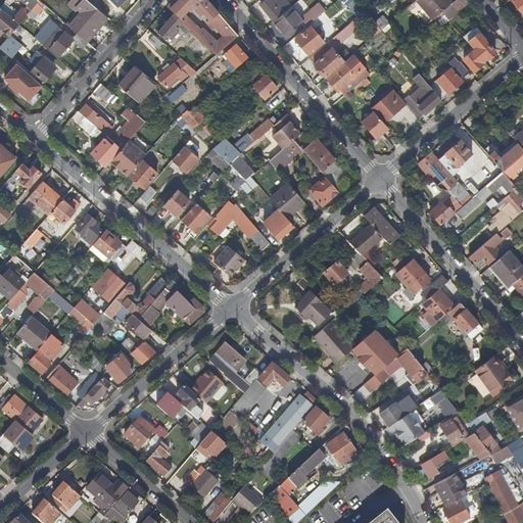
[(0,8),(0,28),(10,37),(11,36),(19,26),(39,2),(37,0),(9,0),(13,3),(15,0),(21,0),(29,6),(20,15),(18,13),(13,19),(0,8)]
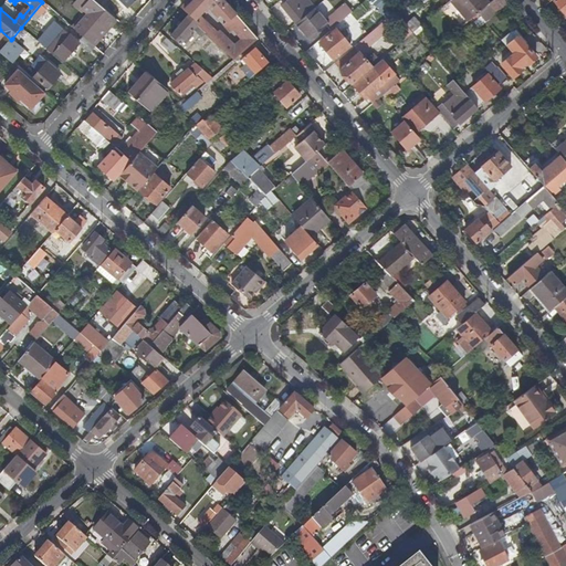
[(76,31),(94,46),(105,35),(102,32),(107,25),(111,29),(117,21),(93,0),(90,0),(81,10),(88,17),(76,31)]
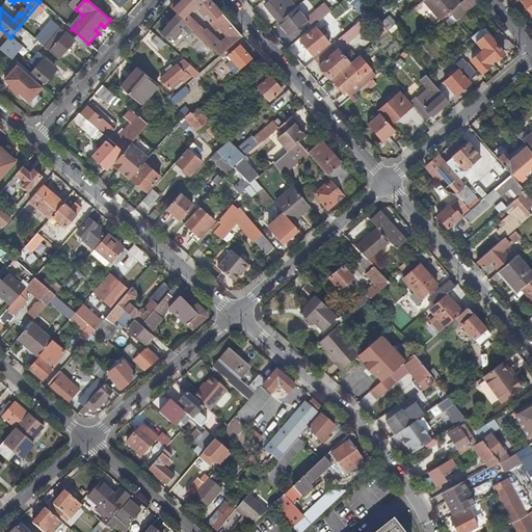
[(187,22),(185,24),(220,56),(242,36),(213,3),(210,0),(182,0),(179,4),(189,17),(196,7),(207,17),(210,14),(216,23),(213,26),(217,31),(218,29),(222,33),(223,31),(228,34),(224,38),(228,41),(222,47),(219,45),(220,43),(207,29),(204,32),(189,20),(187,22)]
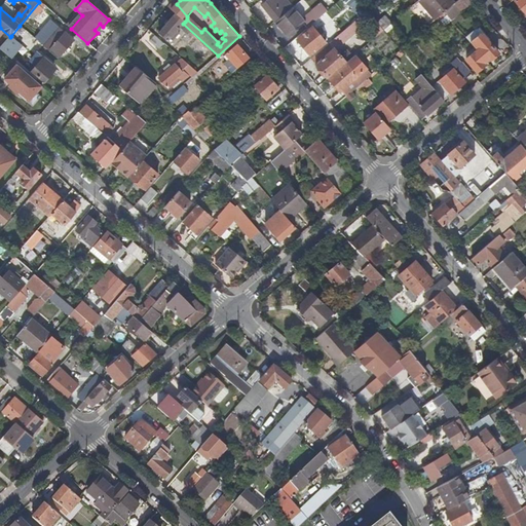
[(268,0),(262,6),(275,22),(292,7),(287,1),(283,4),(278,0),(268,0)]
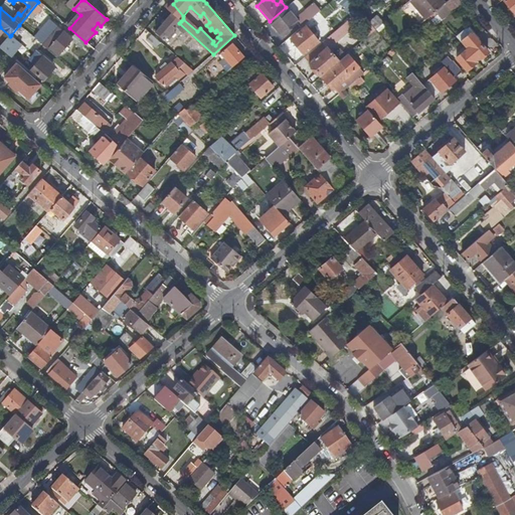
[(298,0),(295,0),(288,4),(292,12),(302,7),(298,0)]
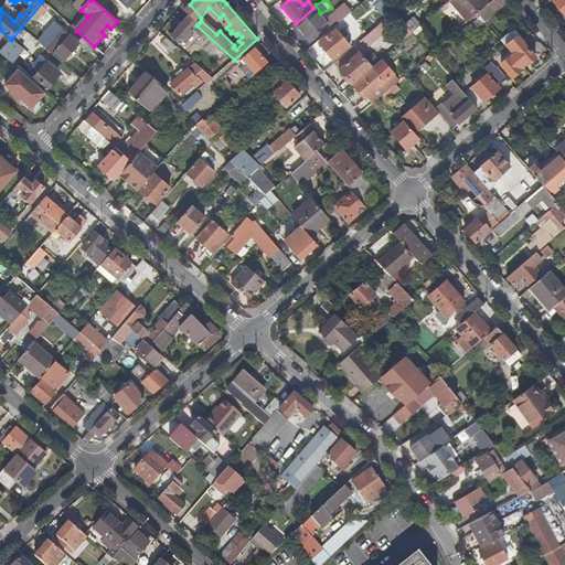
[(477,13),(487,4),(482,0),(449,0),(449,1),(467,21),(477,13)]
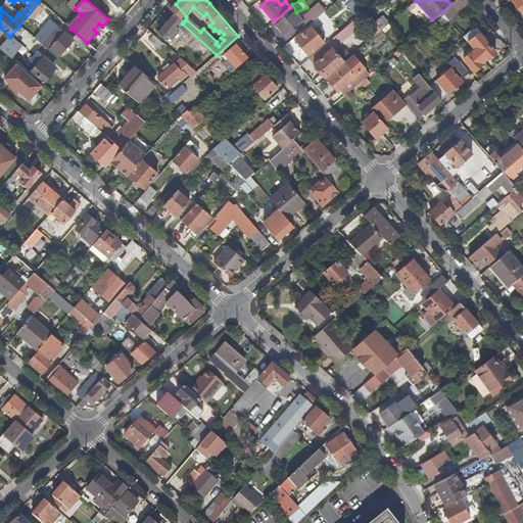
[(456,10),(467,1),(465,0),(455,0),(450,4),(456,10)]
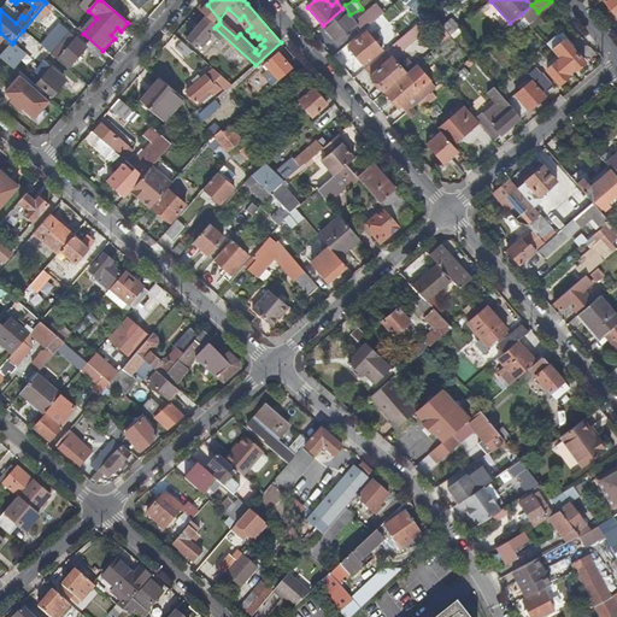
[(616,0),(605,0),(603,3),(616,18),(616,17),(616,0)]
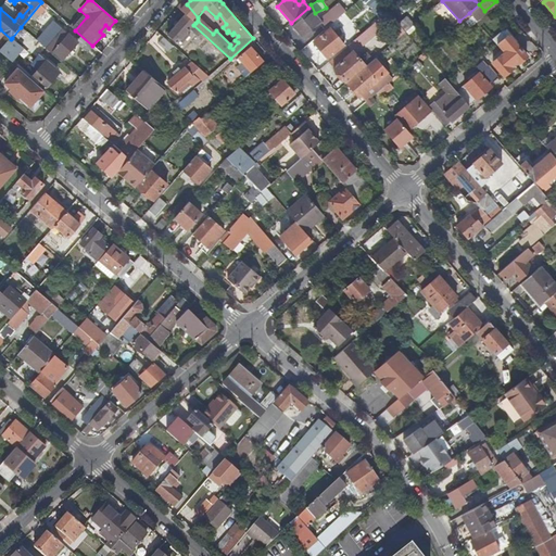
[(184,1),(178,8),(187,15),(191,20),(196,23),(198,21),(199,19),(198,17),(187,4),(184,1)]
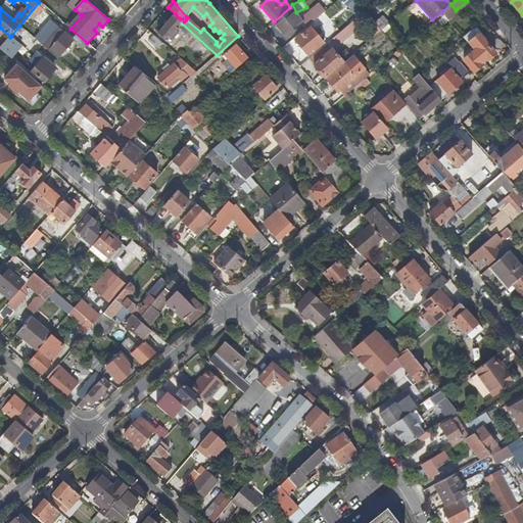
[(290,7),(274,21),(288,39),(295,32),(288,24),(297,16),(290,7)]
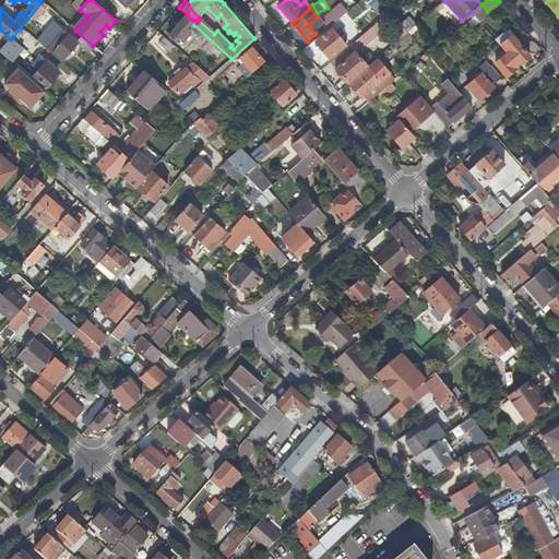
[(321,23),(328,30),(340,19),(334,11),(321,23)]
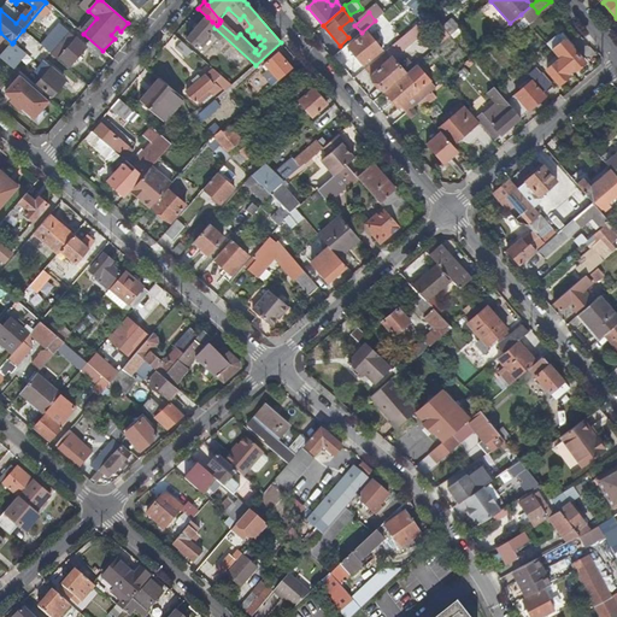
[(365,69),(385,92),(405,74),(448,36),(429,13),(413,28),(428,45),(401,69),(387,51),(365,69)]
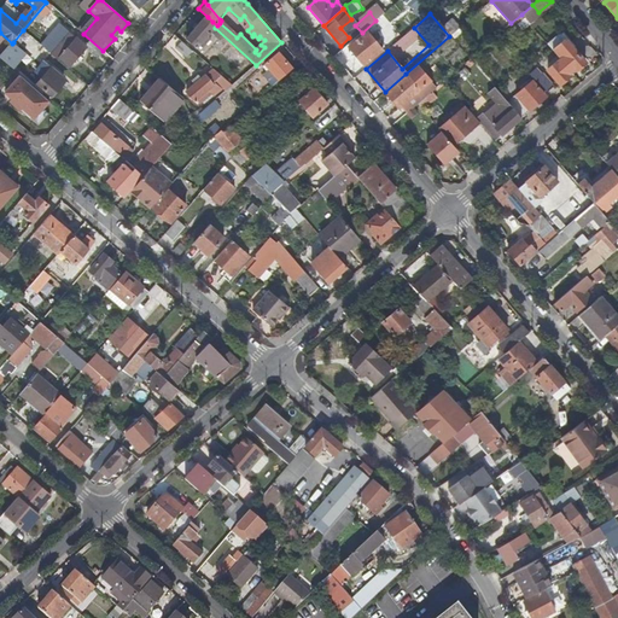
[(213,22),(208,17),(188,39),(198,47),(215,28),(217,25),(213,22)]
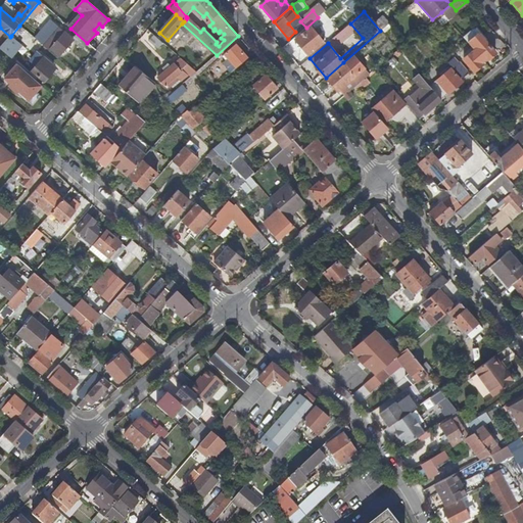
[(382,33),(390,27),(382,15),(374,21),(382,33)]
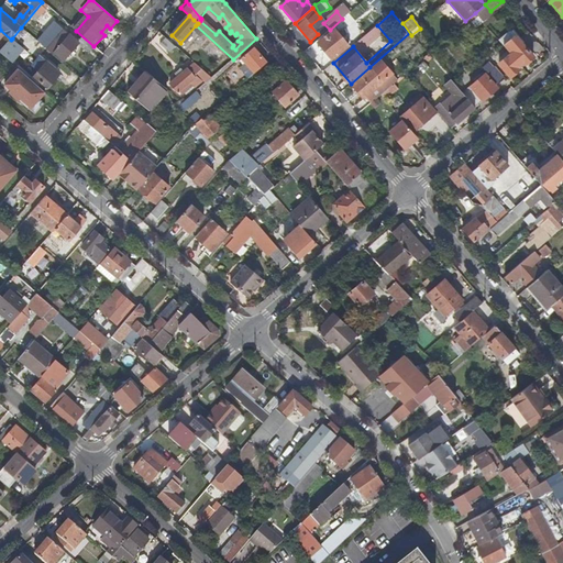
[(101,32),(105,35),(110,29),(107,25),(101,32)]
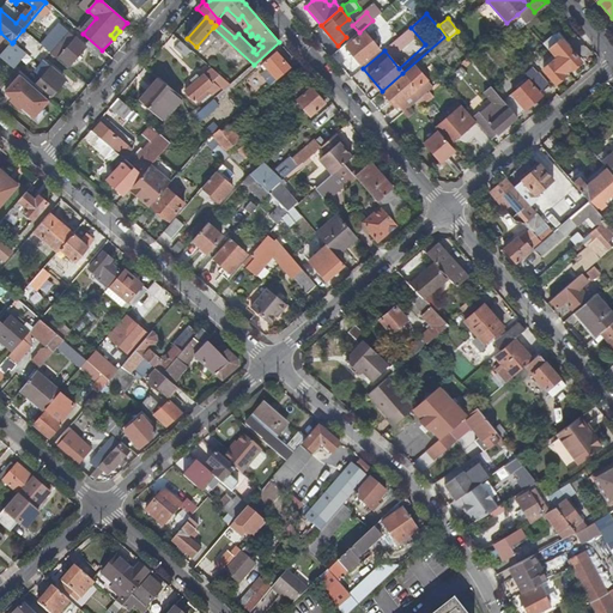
[(410,28),(389,46),(398,54),(417,36),(410,28)]
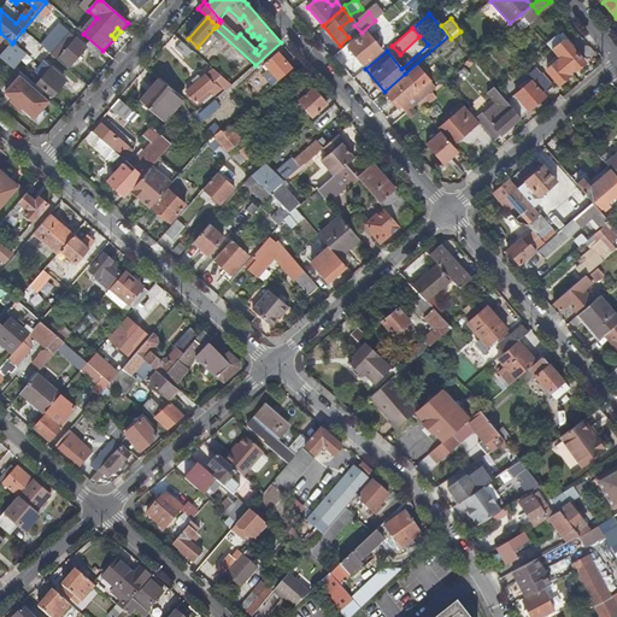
[(364,65),(381,51),(365,34),(348,48),(364,65)]
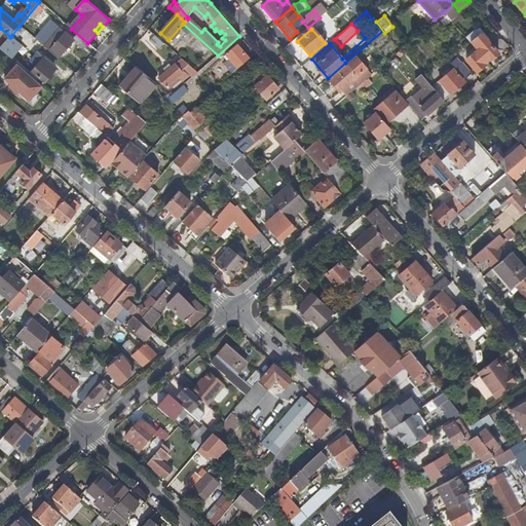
[(60,57),(74,40),(65,32),(50,48),(60,57)]
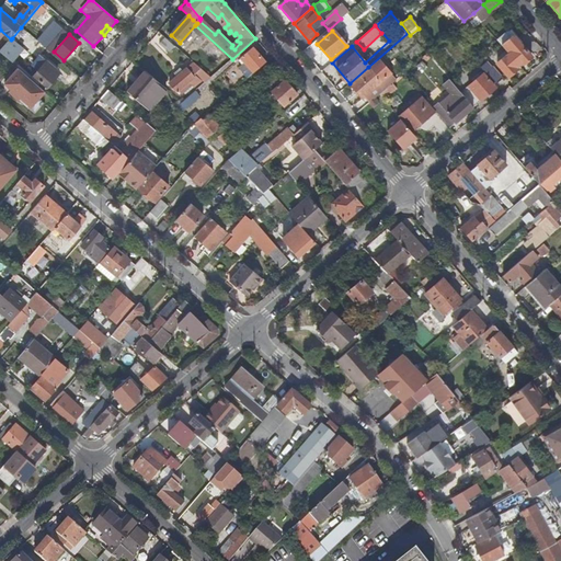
[(508,54),(517,65),(521,63),(524,65),(531,58),(513,36),(501,46),(508,54)]
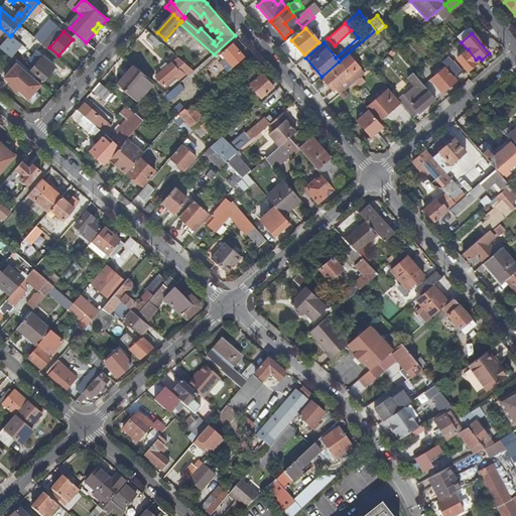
[(11,35),(10,36),(0,47),(6,53),(18,40),(11,35)]
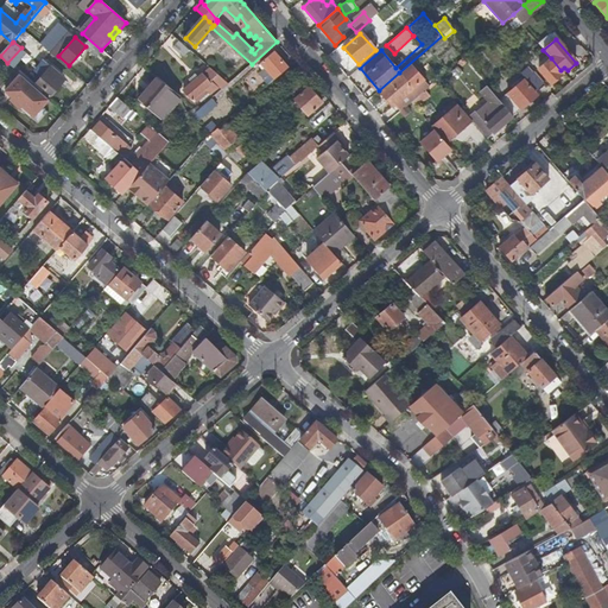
[(274,80),(287,68),(273,51),(261,63),(264,68),(259,73),(265,78),(270,74),(274,80)]
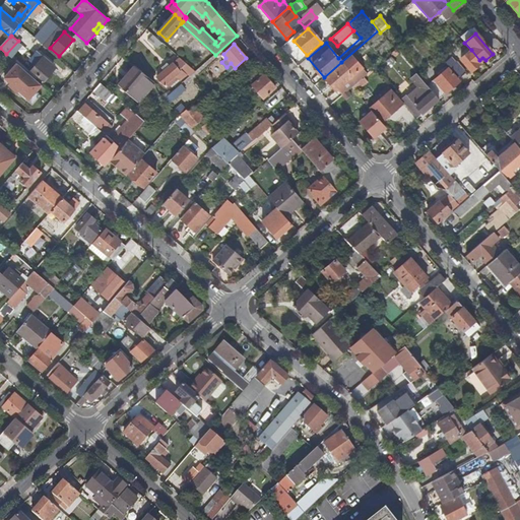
[(398,54),(395,50),(385,59),(388,62),(398,54)]
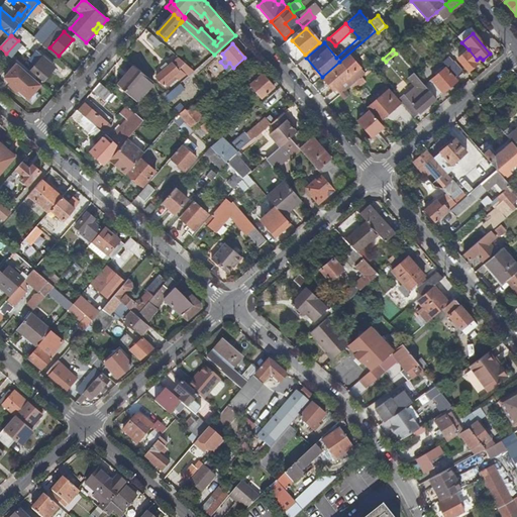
[(474,63),(477,60),(469,49),(466,53),(464,53),(457,59),(469,72),(476,66),(474,63)]
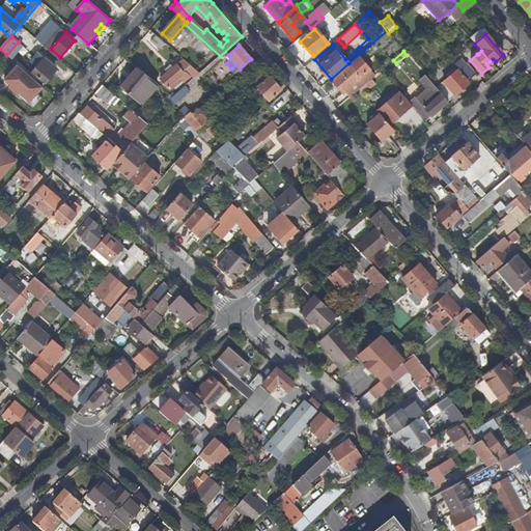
[(50,72),(54,67),(44,57),(31,72),(45,83),(52,75),(50,72)]
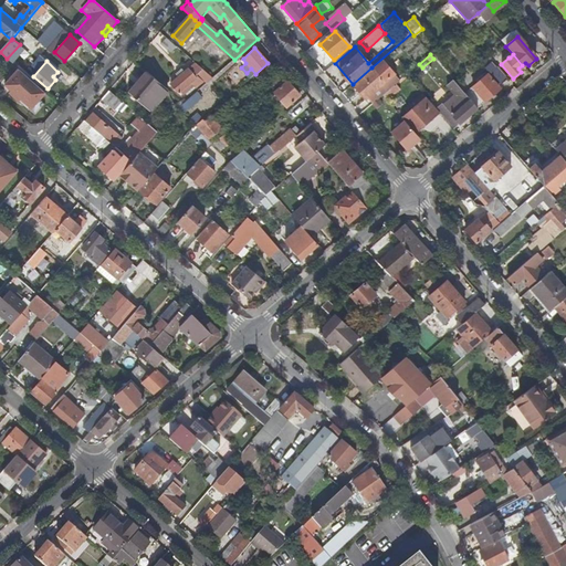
[(213,79),(197,63),(171,85),(178,93),(187,85),(190,88),(195,85),(194,84),(191,82),(196,77),(198,80),(203,86),(213,79)]
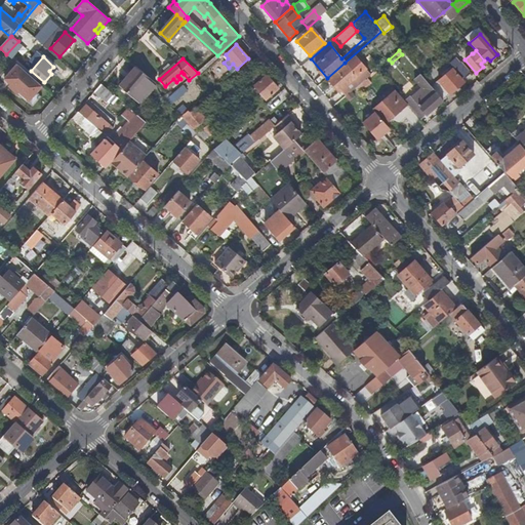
[(449,64),(463,80),(470,74),(460,64),(459,64),(454,58),(449,64)]
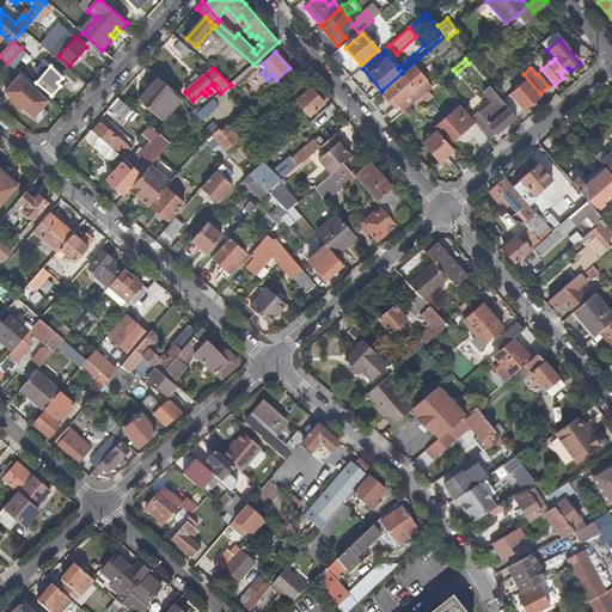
[(381,91),(396,106),(415,89),(402,73),(381,91)]
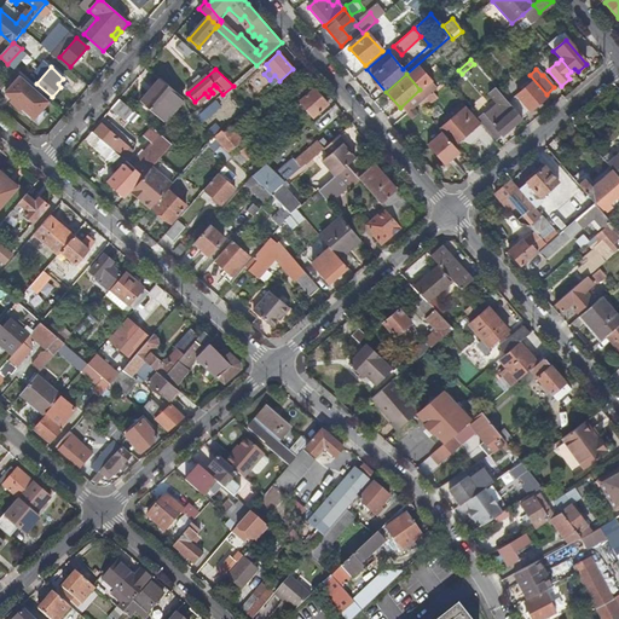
[(21,75),(6,92),(36,119),(51,102),(21,75)]
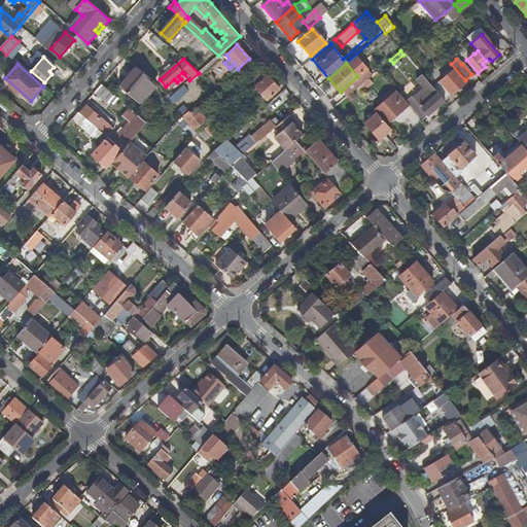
[(154,82),(139,70),(129,81),(128,80),(121,88),(138,102),(154,82)]
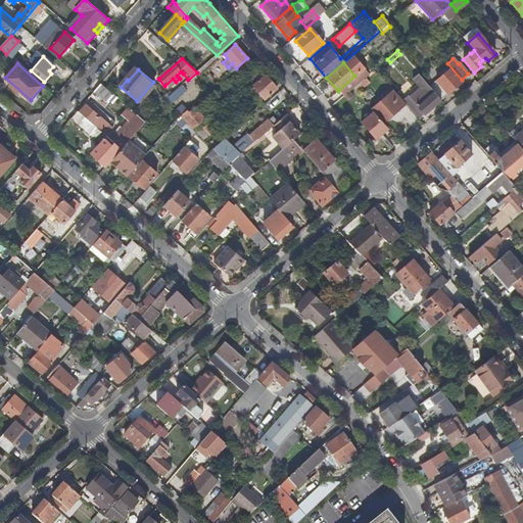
[(432,90),(440,100),(462,83),(450,69),(436,82),(440,86),(438,87),(437,86),(432,90)]
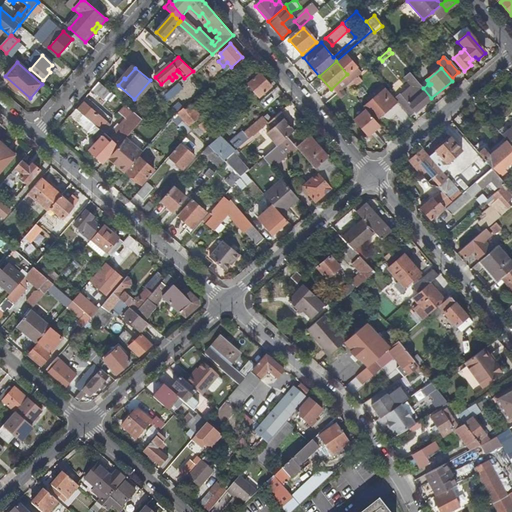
[(259,97),(271,86),(260,73),(248,84),(259,97)]
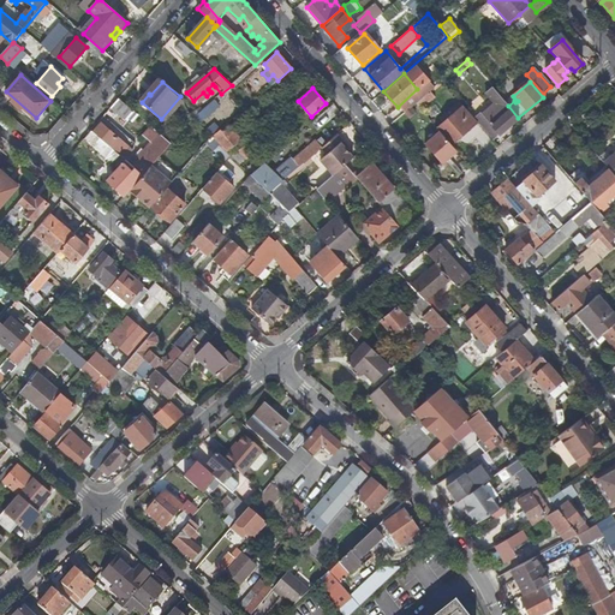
[(398,107),(404,114),(410,108),(415,103),(423,96),(417,89),(398,107)]
